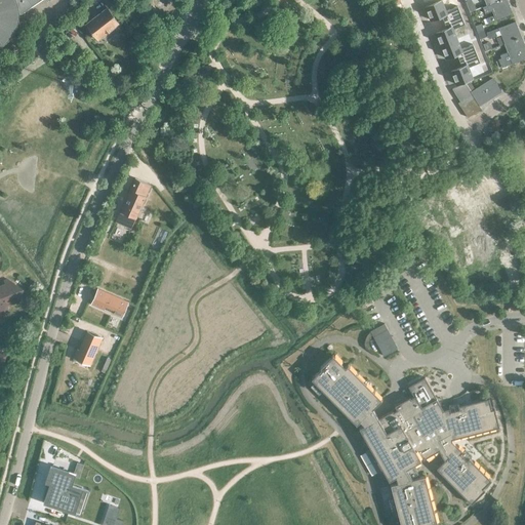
[(0,0),(0,45),(1,45),(3,44),(5,43),(7,41),(8,39),(10,38),(11,36),(13,34),(14,32),(15,30),(16,27),(17,25),(17,23),(18,21),(18,17),(19,15),(22,15),(43,0),(46,0),(47,2),(50,0),(0,0)]
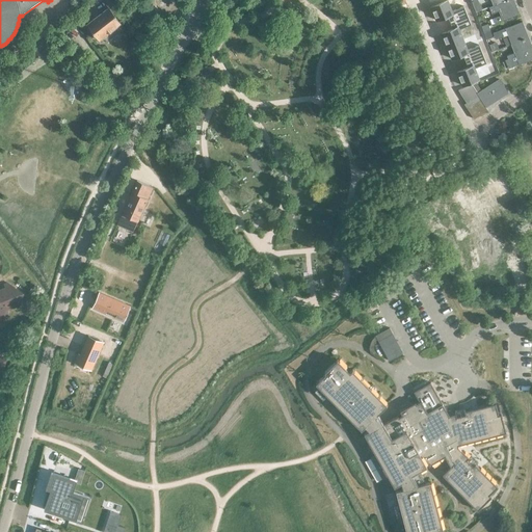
[(455,0),(435,0),(441,9),(453,4),(456,11),(472,4),(470,0),(456,0),(455,0)]
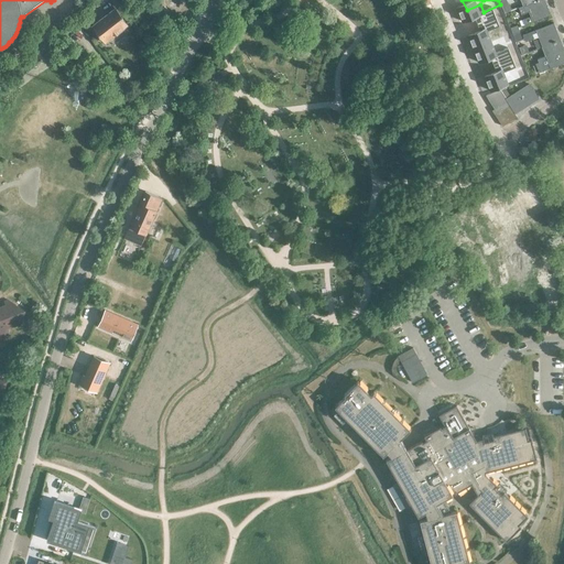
[(505,0),(499,0),(505,13),(510,11),(505,0)]
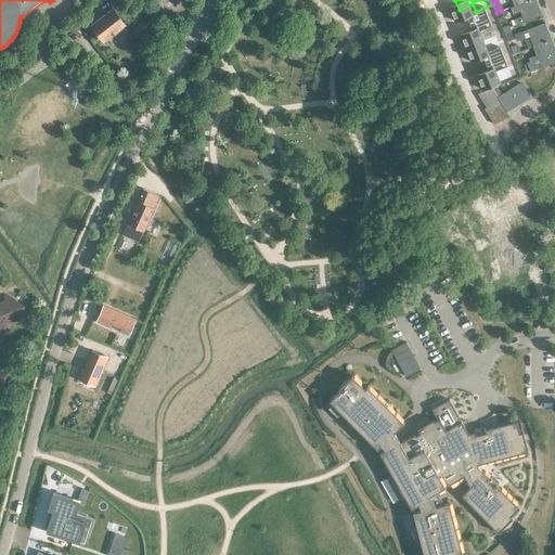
[(514,20),(516,25),(541,15),(534,0),(528,0),(514,5),(511,8),(513,14),(519,11),(521,16),(514,20)]
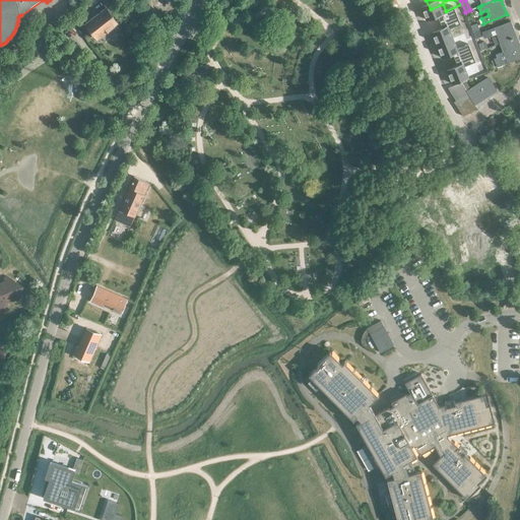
[(448,17),(436,22),(442,35),(458,27),(453,18),(465,12),(461,4),(446,11),(445,11),(448,17)]
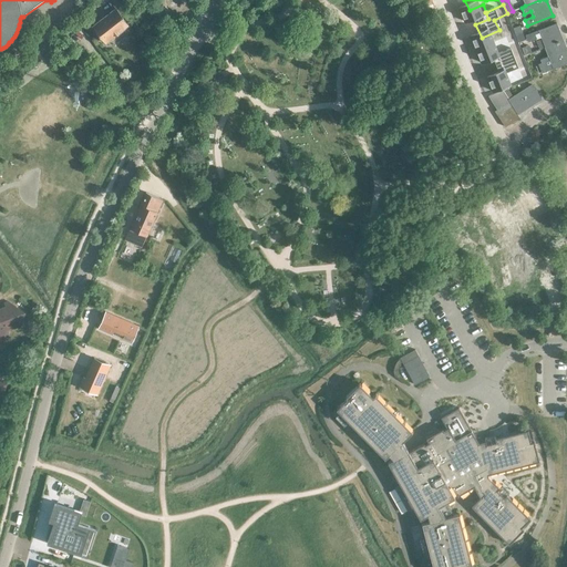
[(106,43),(129,26),(115,8),(92,26),(106,43)]
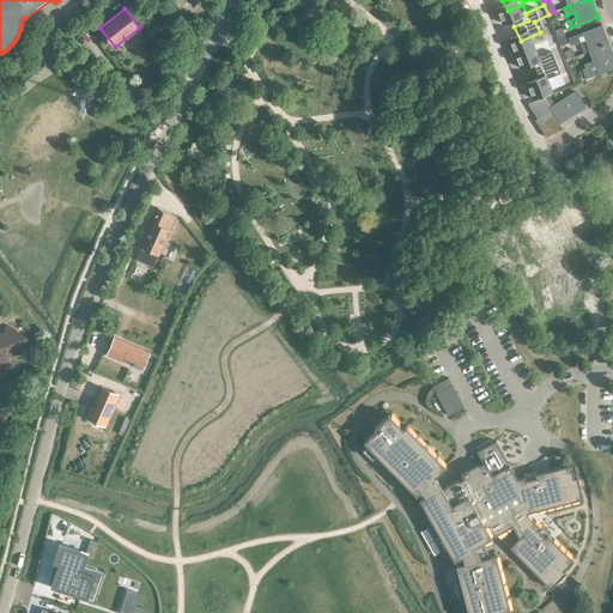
[(589,52),(608,43),(601,26),(568,40),(571,47),(581,42),(580,38),(583,37),(589,52)]
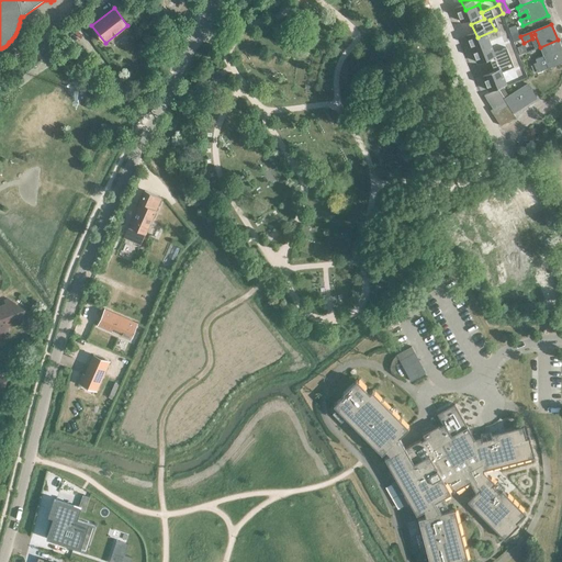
[(508,27),(510,34),(518,31),(515,25),(508,27)]
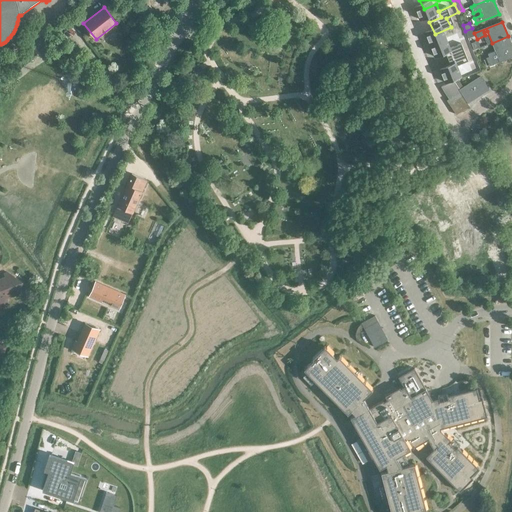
[(449,28),(433,35),(439,48),(451,43),(454,49),(469,42),(465,33),(454,38),(449,28)]
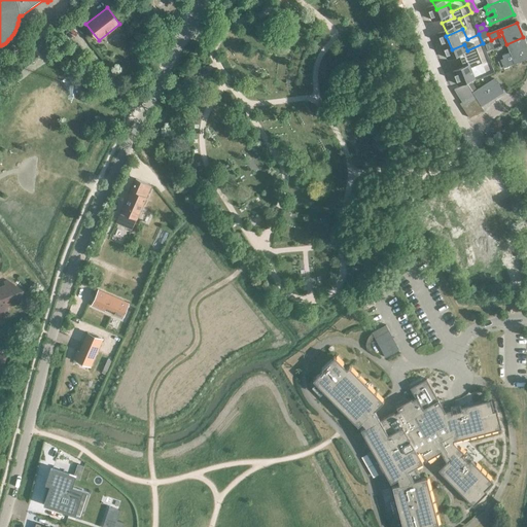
[(485,30),(479,32),(482,39),(488,37),(485,30)]
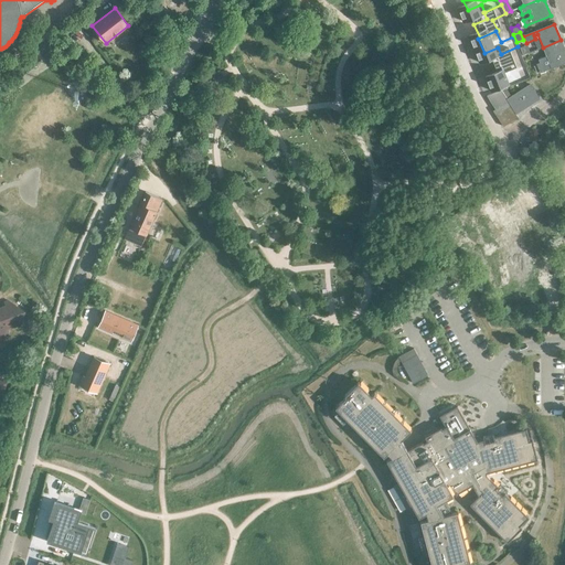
[(539,60),(540,63),(536,65),(540,74),(564,63),(564,50),(561,40),(543,48),(546,56),(539,60)]
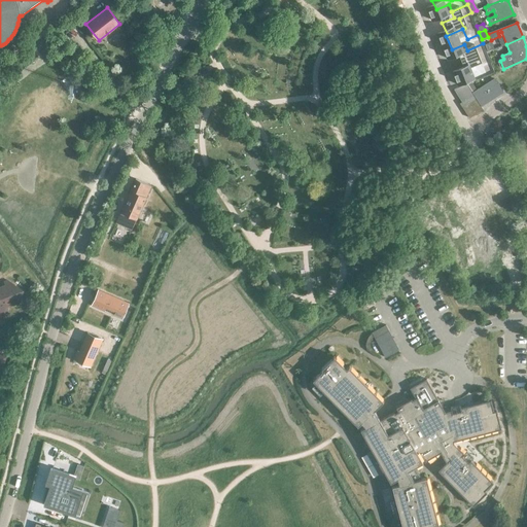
[(468,58),(456,64),(461,76),(478,68),(473,59),(485,54),(481,44),(465,51),(468,58)]
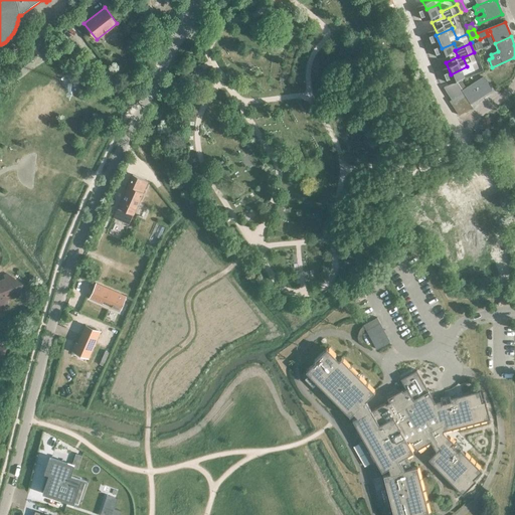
[(199,65),(194,68),(197,74),(203,71),(199,65)]
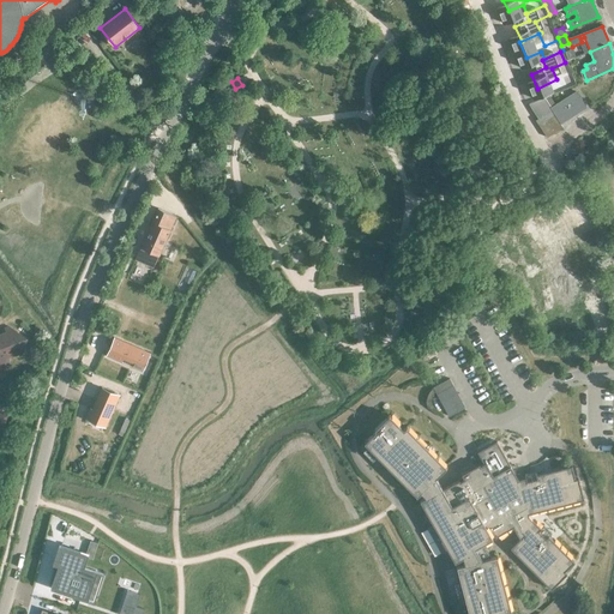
[(576,91),(551,108),(552,109),(560,124),(585,107),(576,91)]
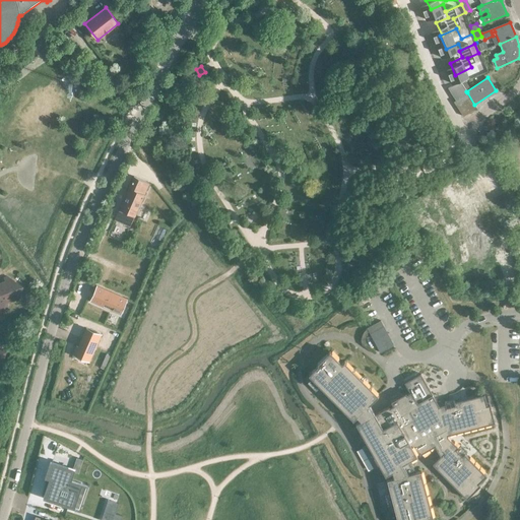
[(461,82),(448,87),(456,101),(453,102),(463,116),(476,108),(474,105),(466,91),(461,82)]
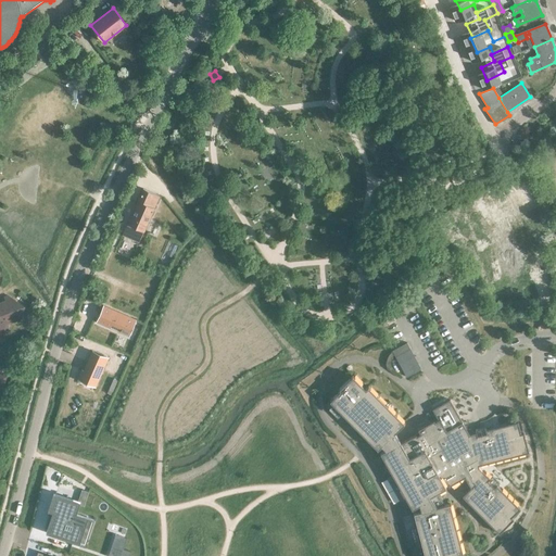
[(139,242),(160,197),(143,188),(123,235),(139,242)]
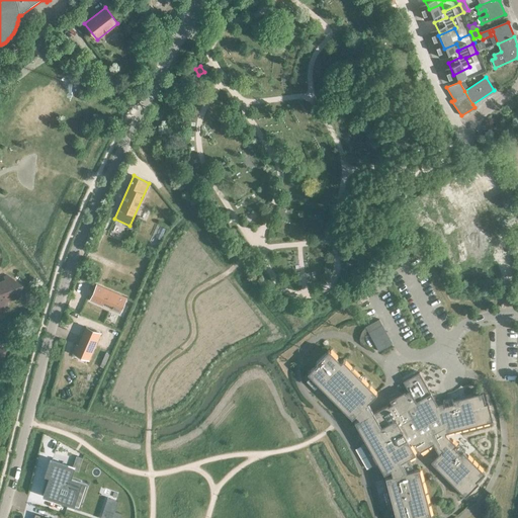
[(144,244),(158,213),(142,206),(128,237),(127,239),(131,241),(132,239),(144,244)]
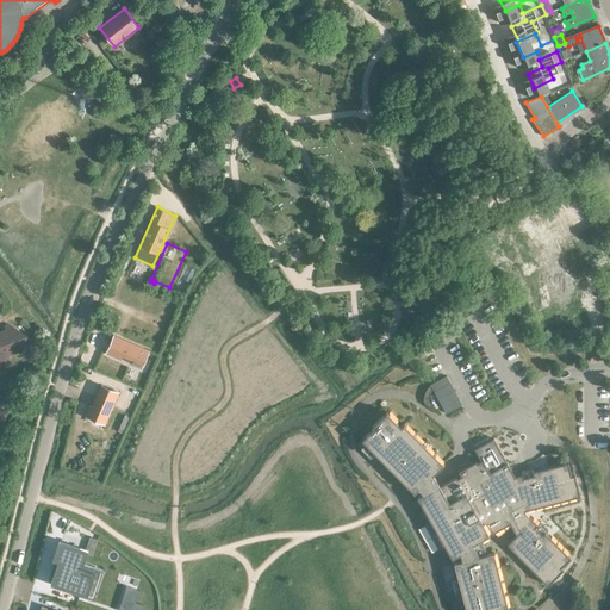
[(0,332),(0,347),(8,354),(22,350),(24,336),(13,328),(12,328),(12,325),(8,324),(5,325),(6,330),(0,332)]
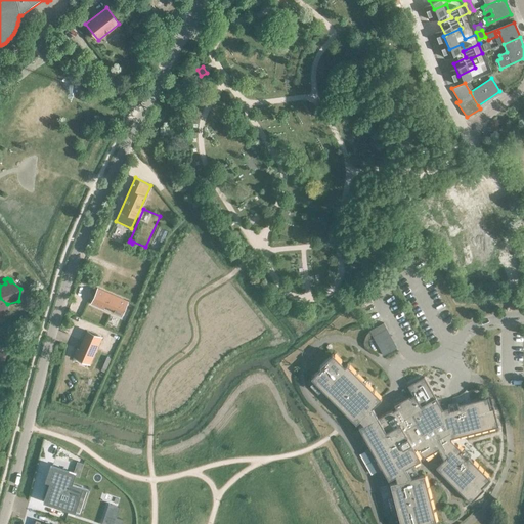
[(83,310),(94,298),(82,288),(72,301),(83,310)]
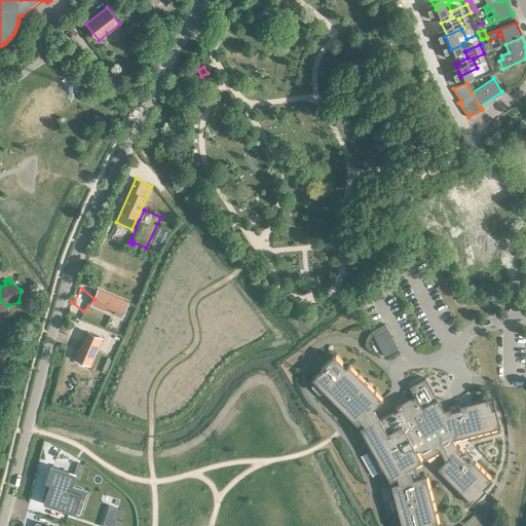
[(128,303),(99,289),(92,304),(122,317),(128,303)]
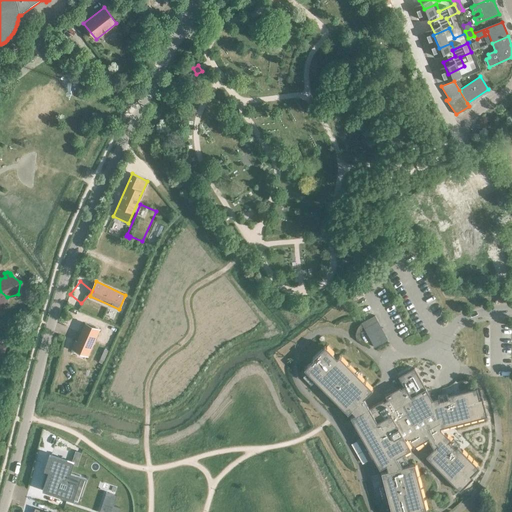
[(368,326),(364,328),(374,347),(375,347),(382,342),(388,340),(385,334),(378,321),(368,326)]
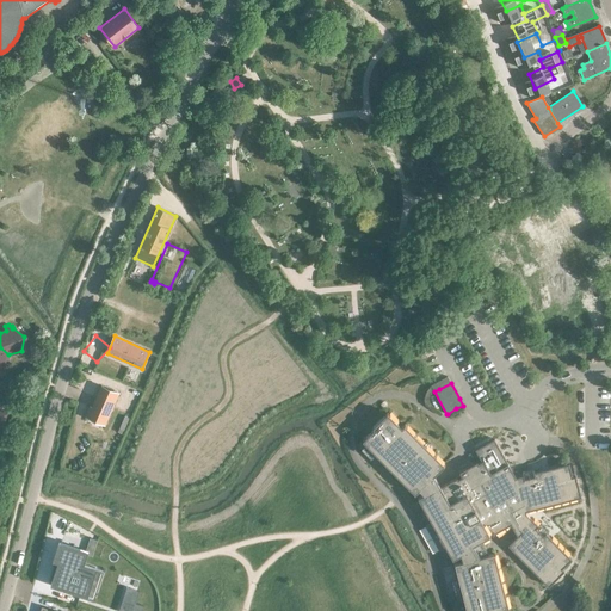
[(90,421),(109,430),(122,397),(104,390),(96,413),(93,412),(90,421)]
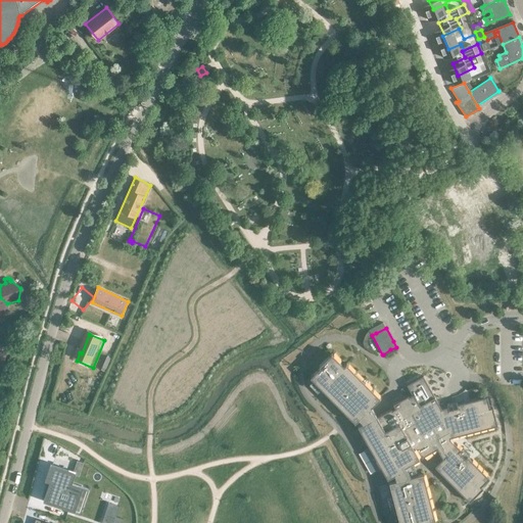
[(320,367),(310,377),(355,422),(359,419),(363,423),(358,426),(370,446),(366,449),(377,470),(381,467),(387,478),(394,474),(395,480),(389,482),(399,522),(425,522),(435,520),(423,473),(411,477),(405,467),(420,459),(419,457),(422,455),(423,457),(437,448),(443,458),(434,466),(469,502),(482,488),(481,486),(489,478),(467,456),(465,459),(459,452),(461,449),(455,442),(454,443),(449,439),(449,437),(497,425),(492,407),(489,408),(486,396),(457,403),(458,407),(448,410),(447,407),(441,408),(436,398),(423,376),(407,385),(413,394),(409,396),(409,395),(393,403),(395,409),(392,410),(391,409),(377,417),(371,407),(380,397),(346,363),(343,366),(332,353),(319,366),(320,367)]
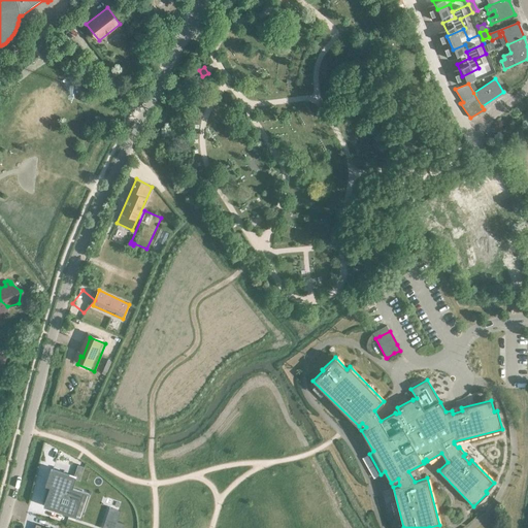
[(52,483),(44,505),(73,515),(81,492),(70,489),(73,479),(51,471),(47,482),(52,483)]
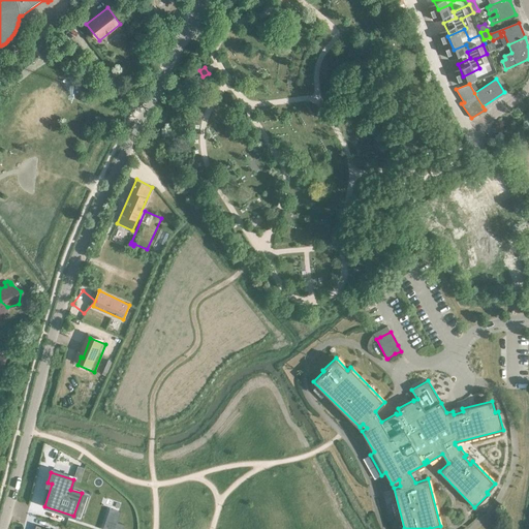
[(110,508),(106,519),(111,521),(107,528),(122,528),(124,524),(117,522),(121,511),(110,508)]
